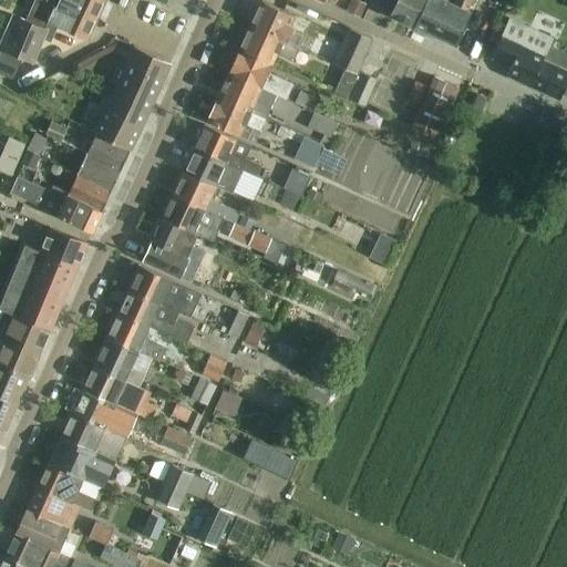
[(86,38),(96,19),(96,18),(76,9),(74,13),(58,7),(58,6),(44,0),(41,0),(32,22),(14,14),(0,45),(0,72),(13,79),(23,57),(32,61),(42,37),(50,40),(57,24),(86,38)]
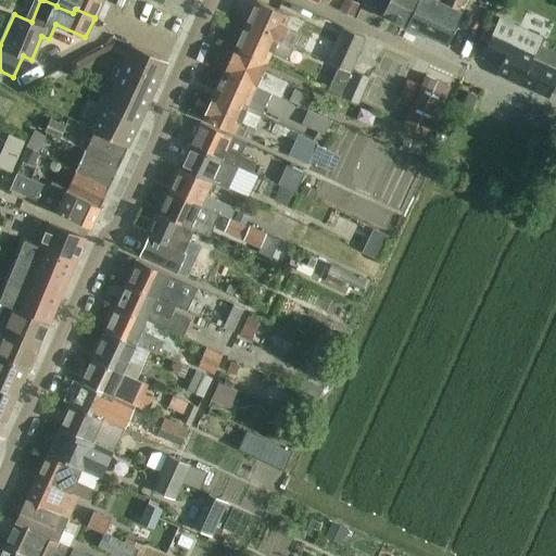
[(75,9),(95,17),(96,16),(102,0),(43,0),(57,5),(57,7),(73,13),(75,9)]
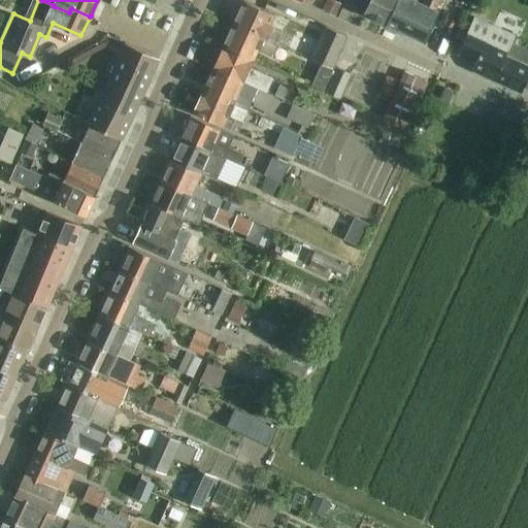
[(271,39),(278,42),(285,30),(269,23),(273,12),(246,0),(242,0),(232,22),(271,39)]
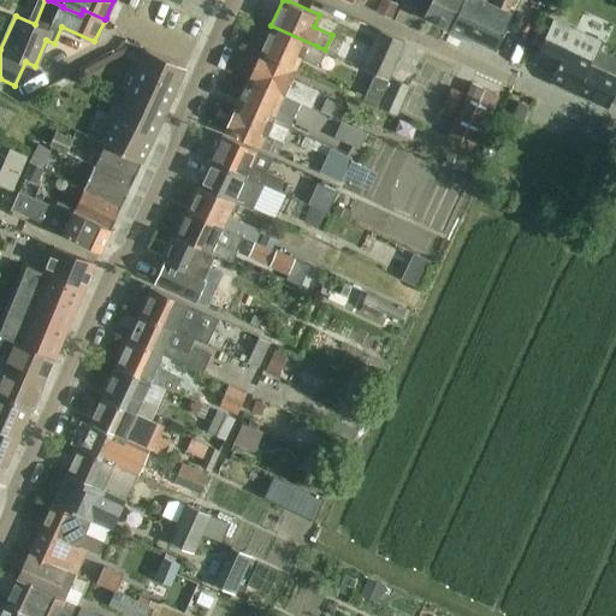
[(507,10),(510,0),(493,0),(492,4),(484,0),(431,0),(425,16),(496,48),(511,12),(507,10)]
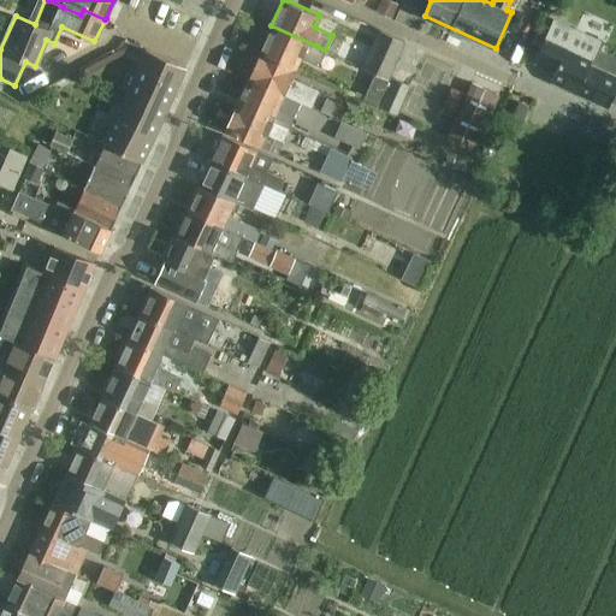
[(552,18),(533,61),(556,71),(552,80),(609,104),(610,100),(615,102),(615,73),(591,63),(598,48),(602,40),(575,28),(552,18)]
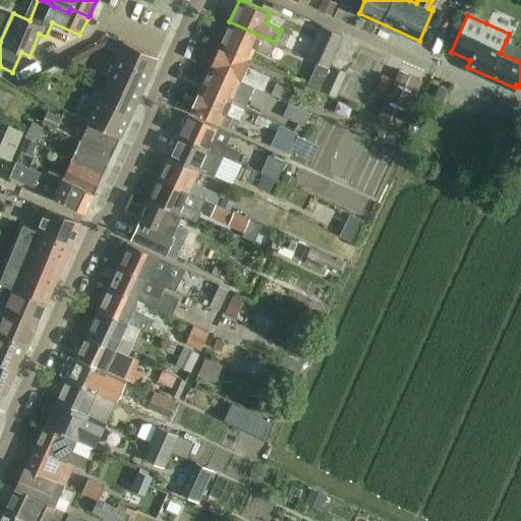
[(268,39),(229,21),(220,43),(250,57),(254,47),(270,53),(275,42),(268,39)]
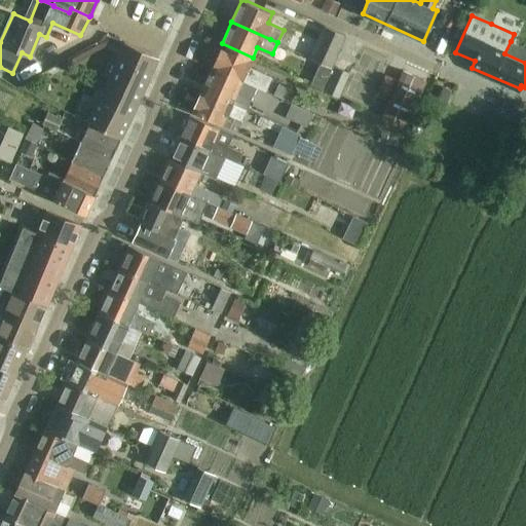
[(325,25),(309,57),(320,61),(331,67),(345,35),(325,25)]
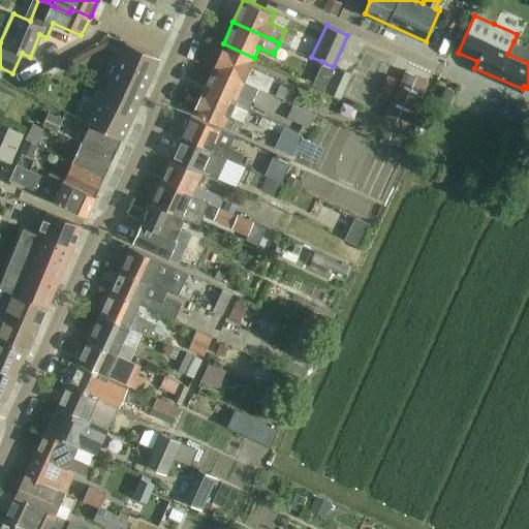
[(106,83),(88,123),(90,124),(122,139),(137,104),(141,99),(144,92),(149,81),(158,61),(158,60),(159,58),(125,42),(106,83)]
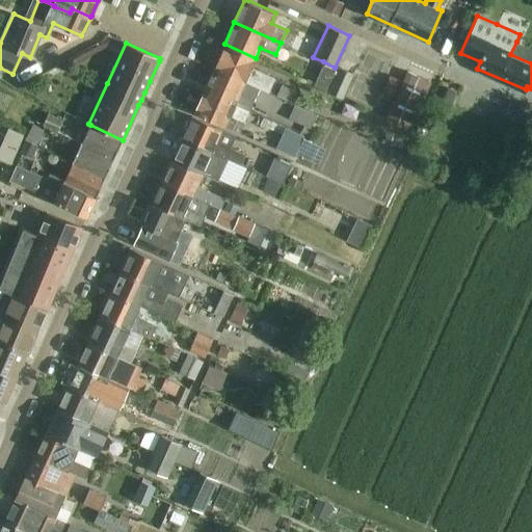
[(256,58),(224,44),(214,67),(245,80),(260,86),(268,89),(274,76),(251,65),(256,58)]
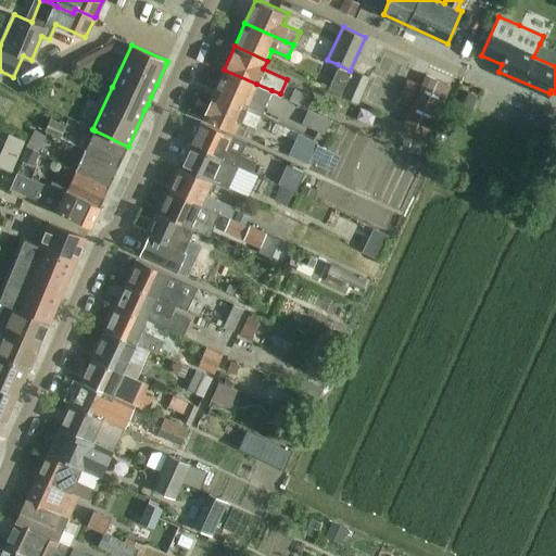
[(327,88),(344,96),(355,73),(354,72),(350,71),(338,64),(327,88)]
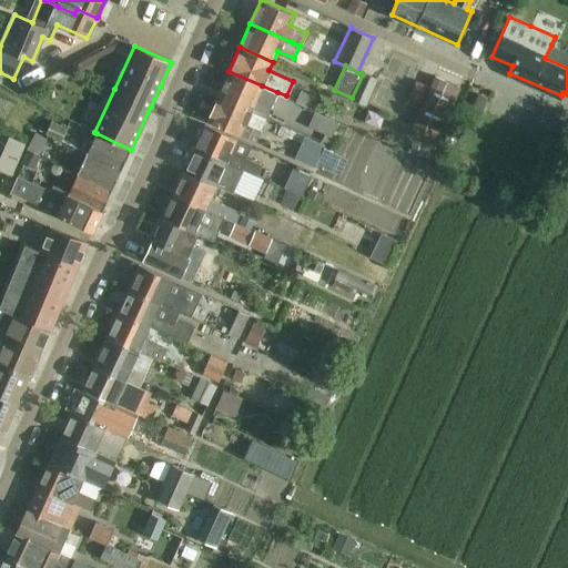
[(316,72),(300,67),(294,80),(311,87),(316,72)]
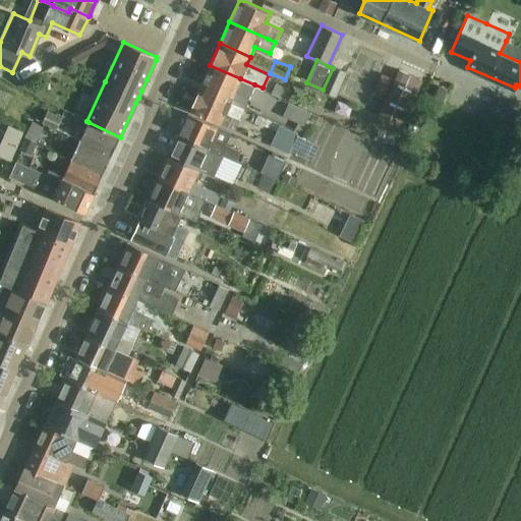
[(333,64),(332,67),(333,68),(323,90),(335,95),(346,70),(333,64)]
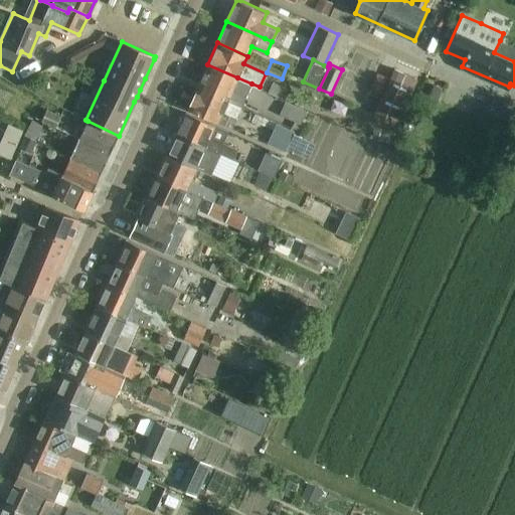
[(237,77),(207,64),(197,86),(221,98),(240,106),(251,83),(237,77)]
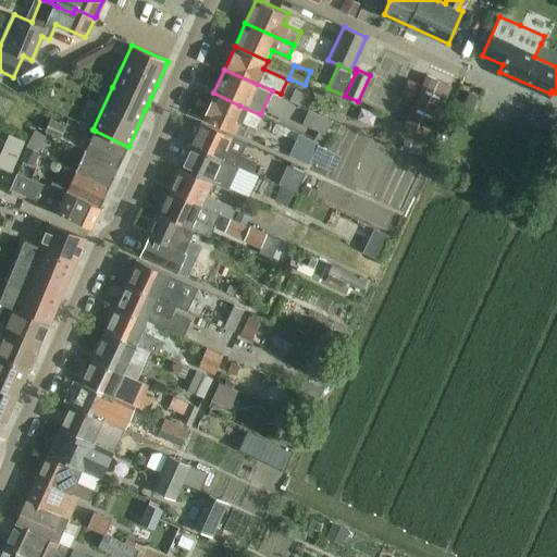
[(408,77),(397,99),(411,106),(405,122),(428,132),(449,85),(426,74),(422,84),(408,77)]
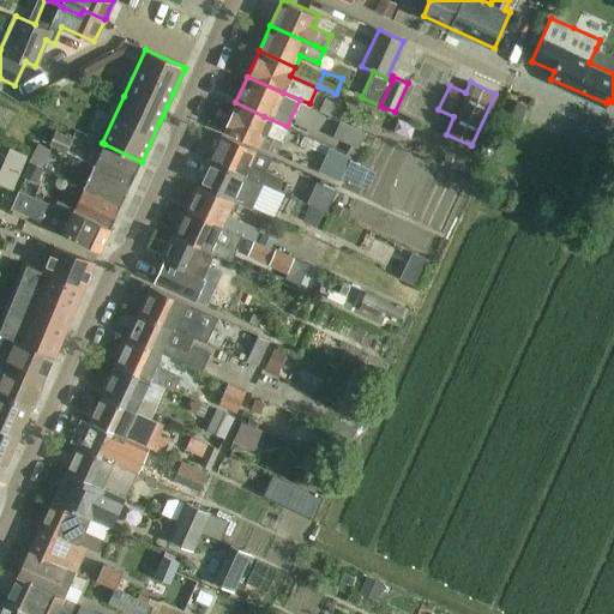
[(325,101),(321,110),(337,118),(342,108),(325,101)]
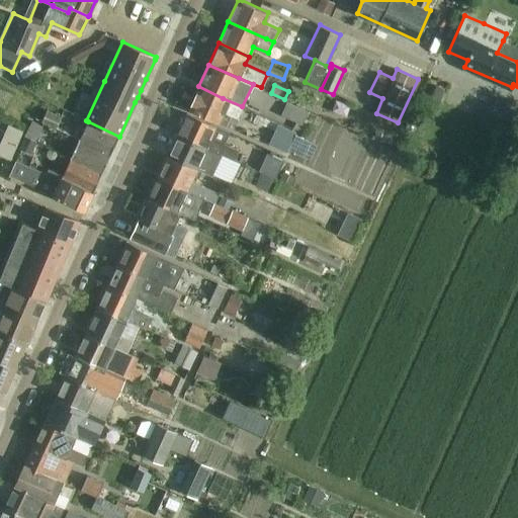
[(223,98),(198,86),(188,108),(223,123),(225,119),(221,117),(224,112),(237,118),(242,106),(223,98)]
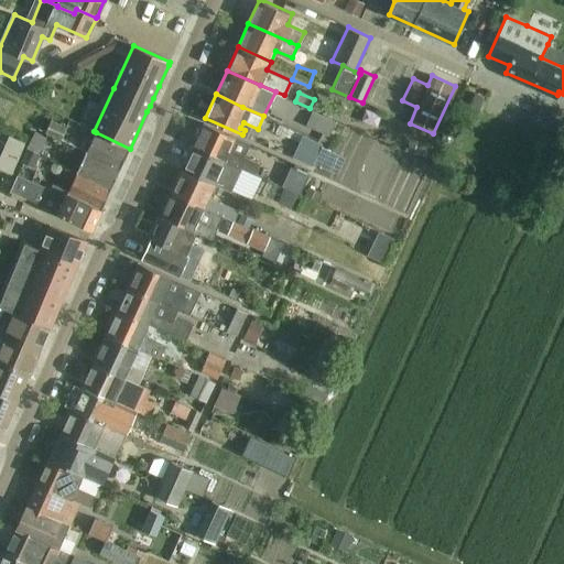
[(336,123),(313,114),(306,128),(329,139),(336,123)]
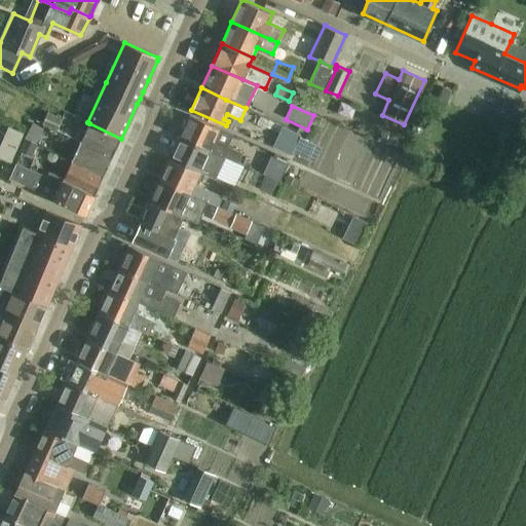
[(47,112),(42,123),(58,130),(63,119),(47,112)]
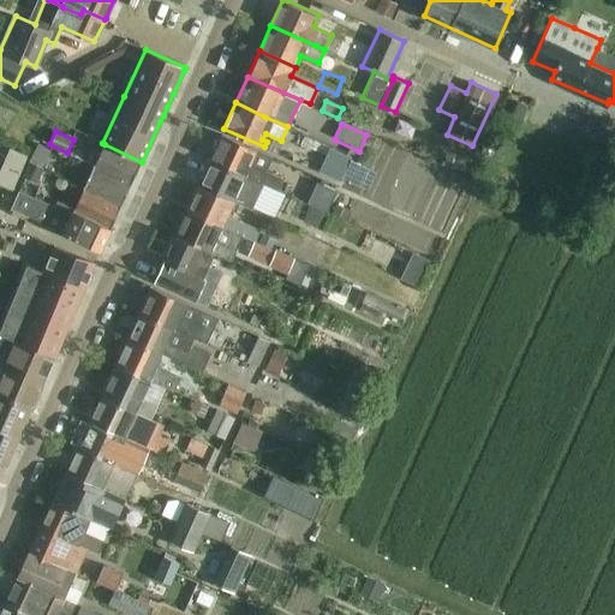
[(209,159),(249,177),(276,189),(281,177),(264,169),(272,155),(221,132),(209,159)]
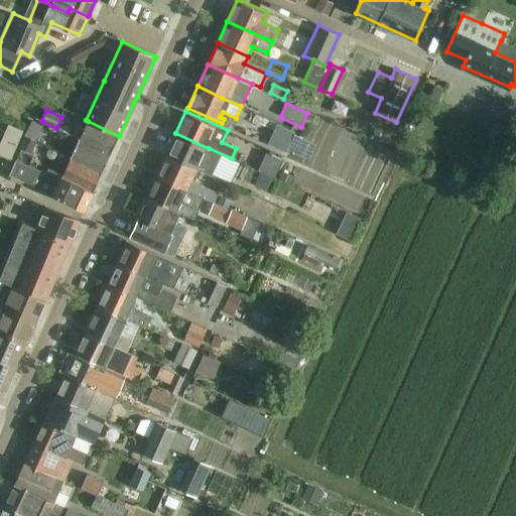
[(24,134),(34,139),(41,125),(31,121),(24,134)]
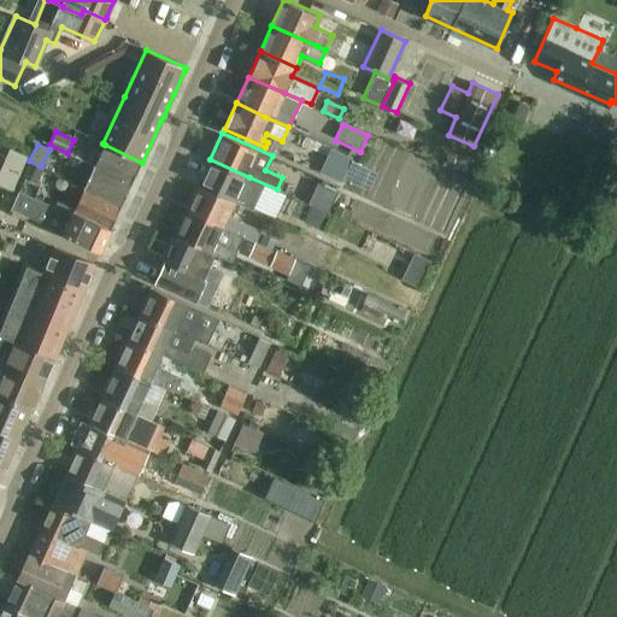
[(90,164),(95,166),(131,184),(142,163),(105,145),(98,162),(93,159),(90,164)]
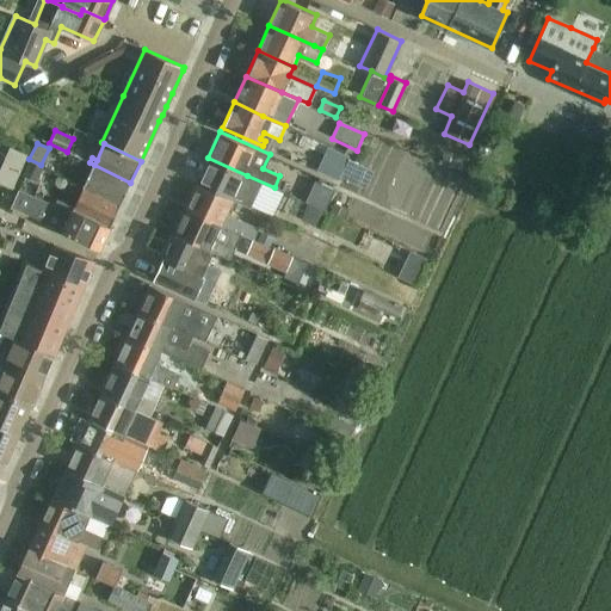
[(337,178),(347,154),(328,146),(318,170),(337,178)]
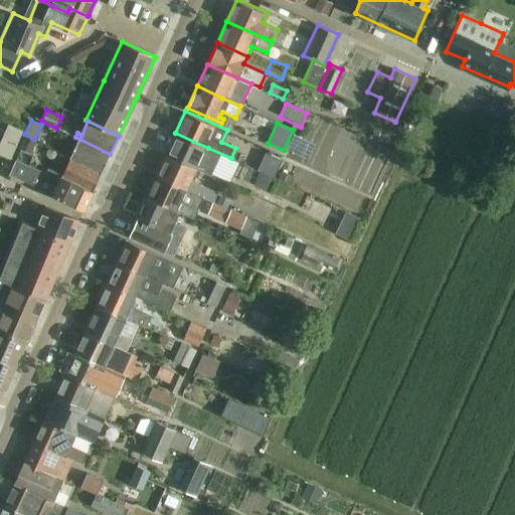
[(41,125),(34,139),(45,144),(52,131),(41,125)]
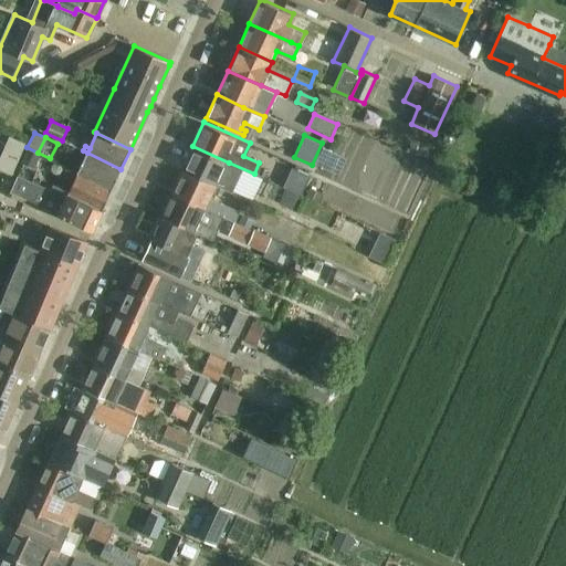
[(254,174),(229,163),(192,146),(182,169),(216,184),(231,191),(239,175),(251,180),(254,174)]
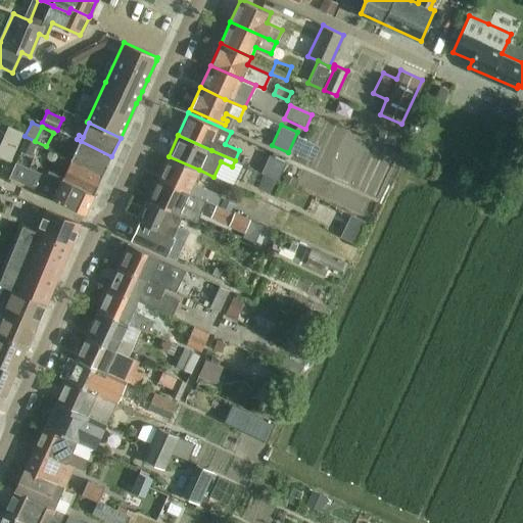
[(111,156),(81,141),(74,155),(69,153),(67,157),(72,159),(103,175),(111,156)]
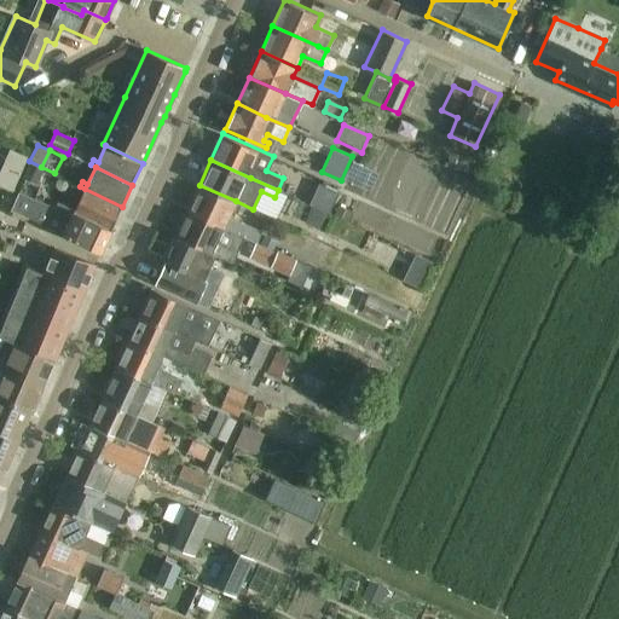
[(327,213),(336,191),(318,183),(308,204),(327,213)]
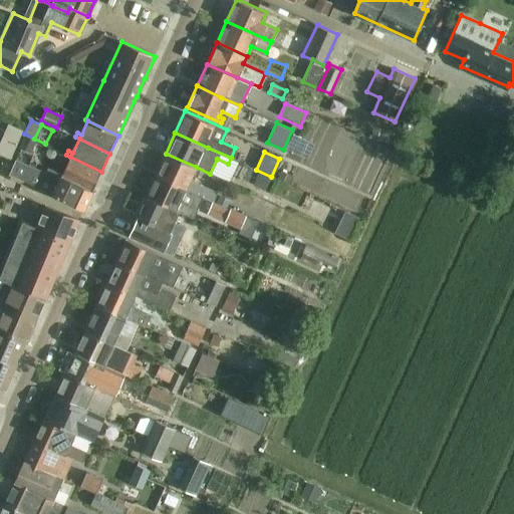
[(156,175),(203,197),(213,201),(217,192),(190,179),(196,167),(166,154),(156,175)]
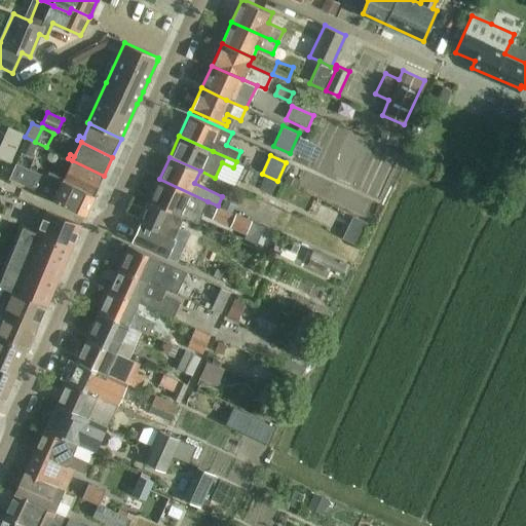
[(72,160),(66,175),(62,173),(60,177),(95,194),(96,194),(104,176),(72,160)]
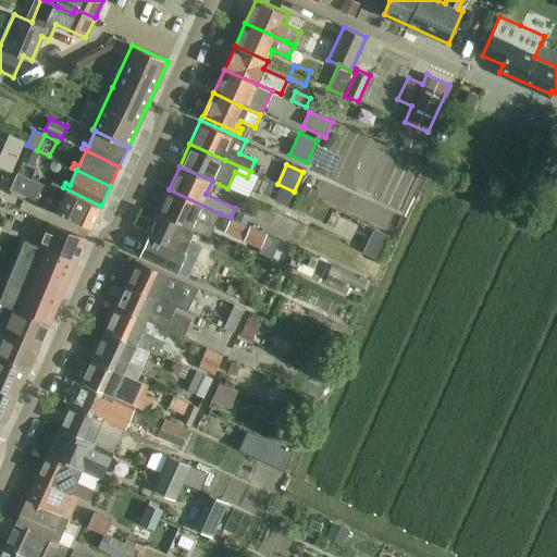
[(101,207),(101,206),(100,206),(63,187),(51,182),(49,187),(16,172),(10,188),(26,196),(58,211),(91,227),(101,207)]
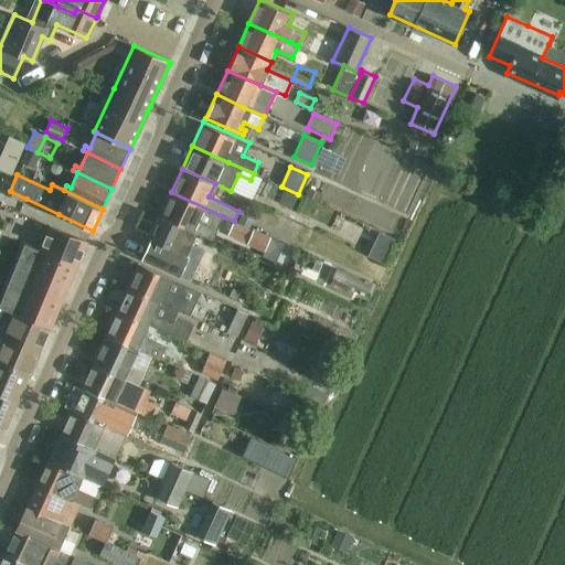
[(0,191),(0,204),(11,209),(14,196),(0,191)]
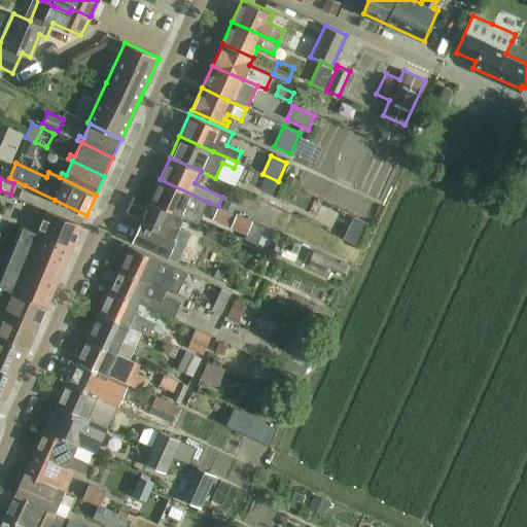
[(160,179),(150,201),(184,216),(199,222),(208,202),(160,179)]
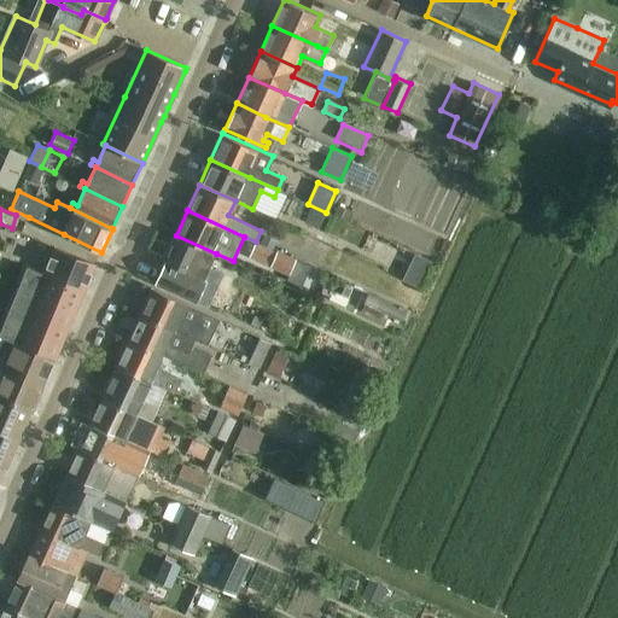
[(176,235),(155,281),(208,307),(222,273),(210,267),(216,254),(176,235)]
